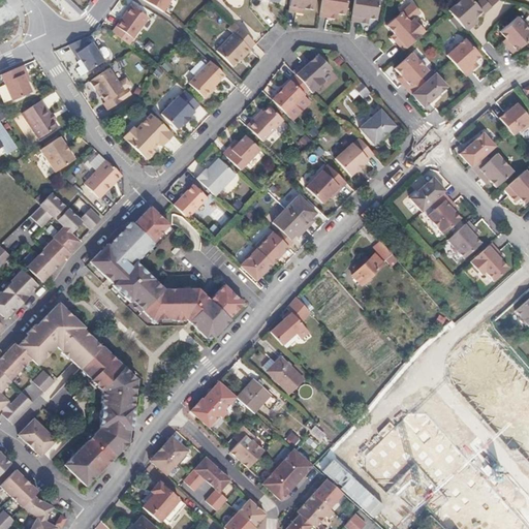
[(142,0),(162,12),(169,0),(142,0)]
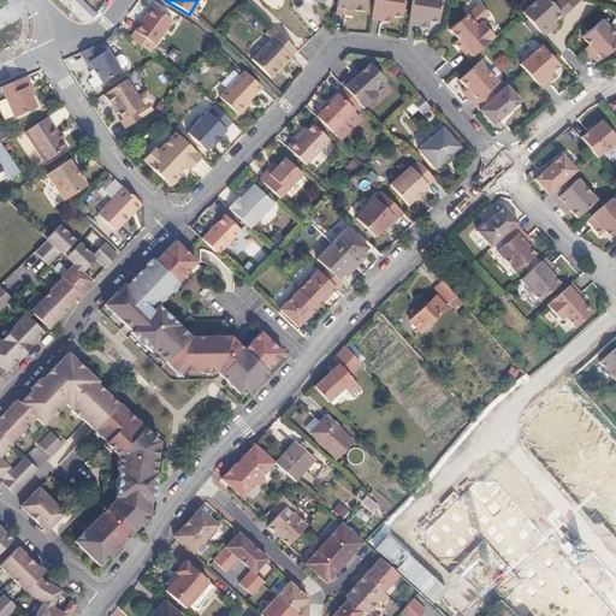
[(363,0),(335,0),(333,12),(345,15),(345,9),(351,10),(362,11),(363,0)]
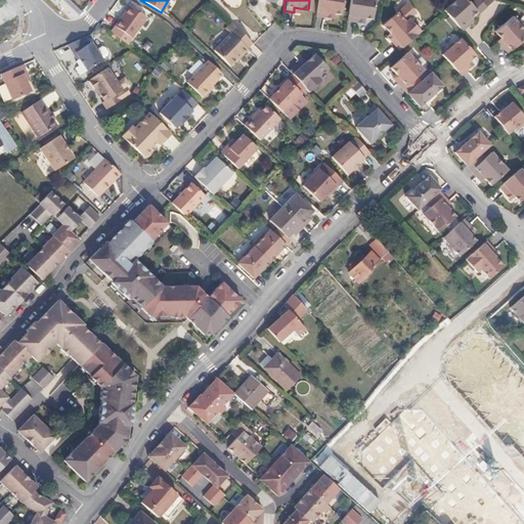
[(316,0),(314,15),(324,17),(325,12),(331,13),(338,14),(340,0),(316,0)]
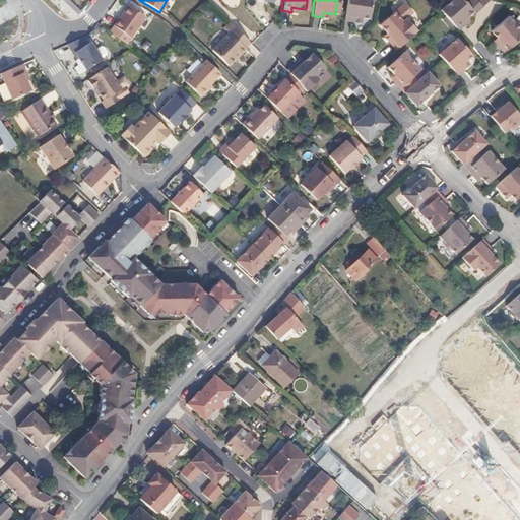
[(345,0),(342,20),(353,22),(354,16),(360,17),(367,18),(370,0),(345,0)]
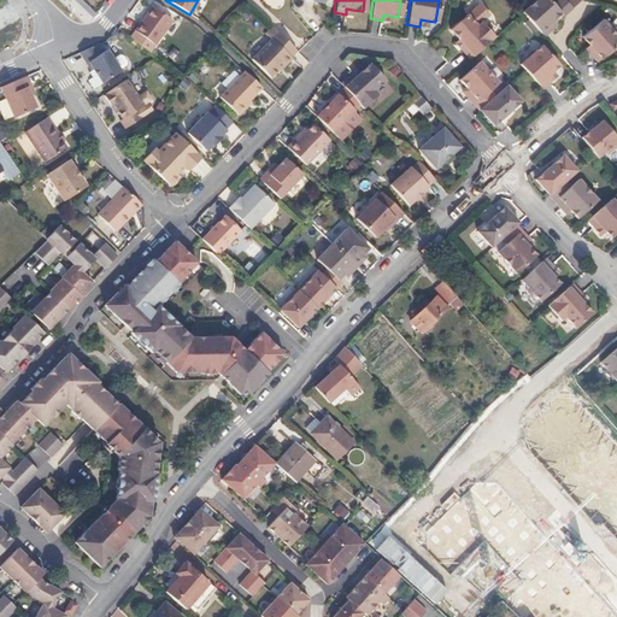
[(559,15),(546,0),(533,0),(519,12),(541,36),(551,28),(548,25),(552,22),(559,15)]
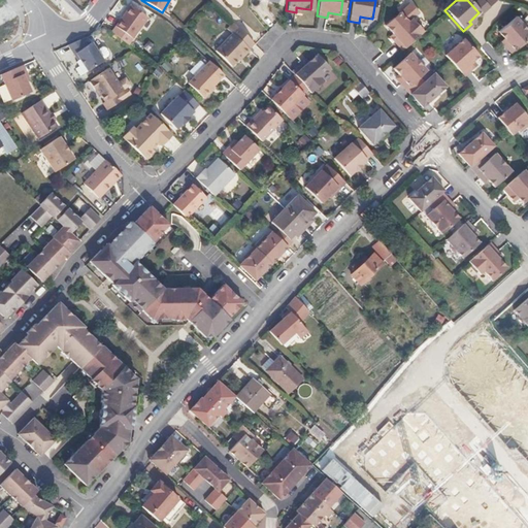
[(477,0),(475,4),(487,12),(495,0),(477,0)]
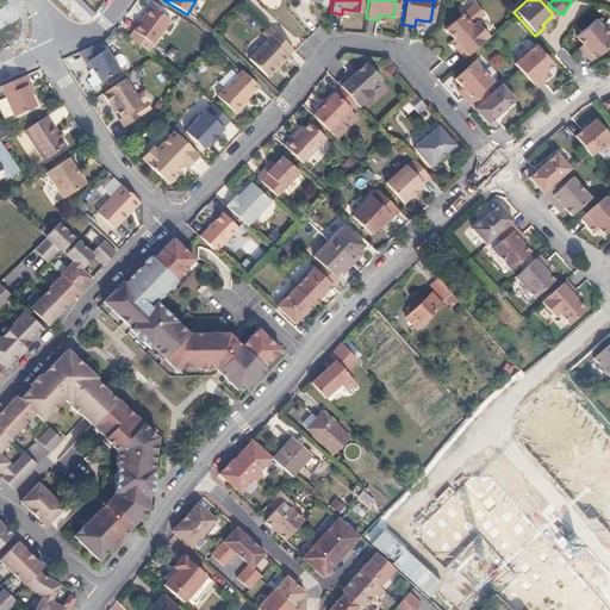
[(471,5),(442,31),(452,41),(458,47),(454,50),(462,58),(487,36),(474,23),(481,16),(471,5)]
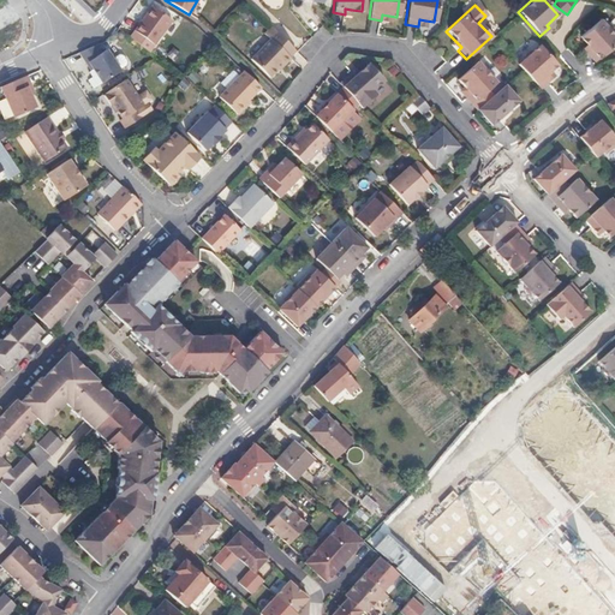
[(172,23),(153,9),(133,33),(154,47),(172,23)]
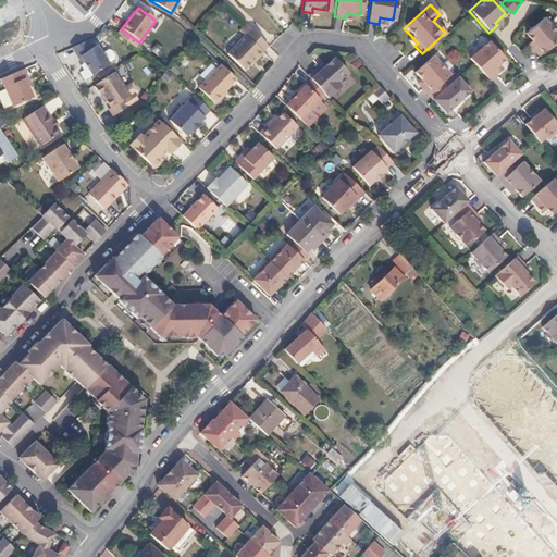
[(556,33),(544,17),(525,33),(531,39),(535,44),(532,47),(539,56),(556,39),(556,33)]
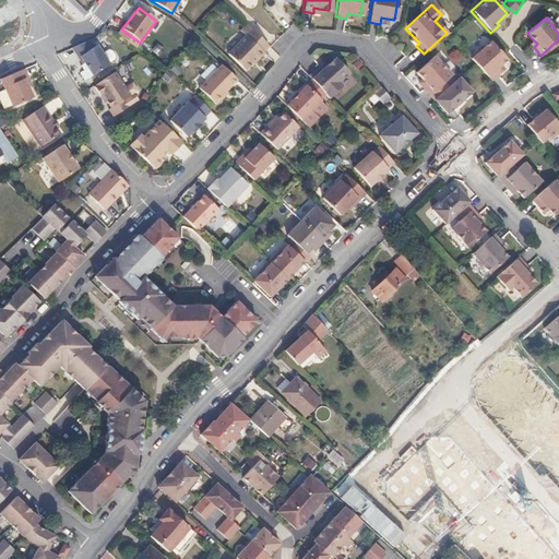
[(238,31),(244,35),(225,52),(242,70),(254,58),(256,59),(262,52),(261,51),(266,46),(245,24),(238,31)]
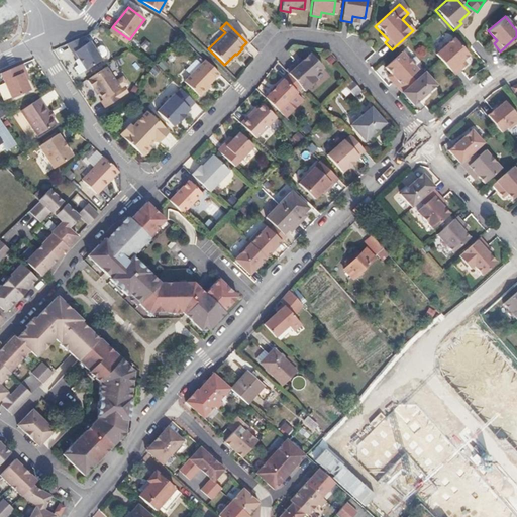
[(81,38),(67,44),(76,58),(77,57),(80,61),(85,68),(100,58),(100,57),(94,47),(88,39),(84,42),(81,38)]
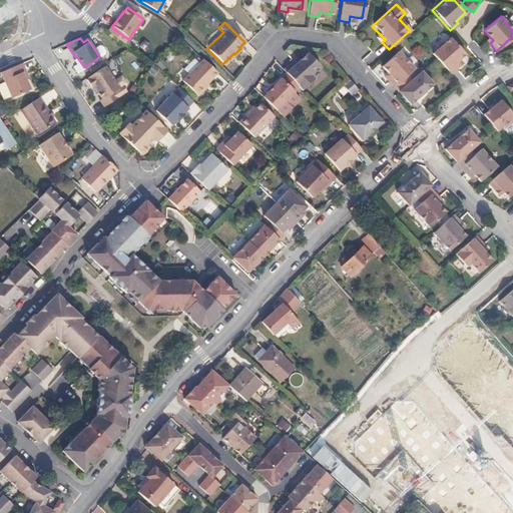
[(436,49),(431,54),(435,58),(450,75),(458,67),(454,64),(458,60),(464,55),(448,38),(443,43),(440,43),(437,45),(436,49)]
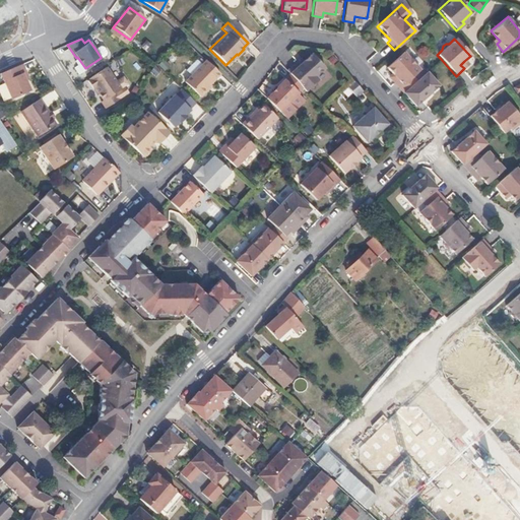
[(101,45),(94,48),(101,57),(106,53),(107,51),(103,45),(101,45)]
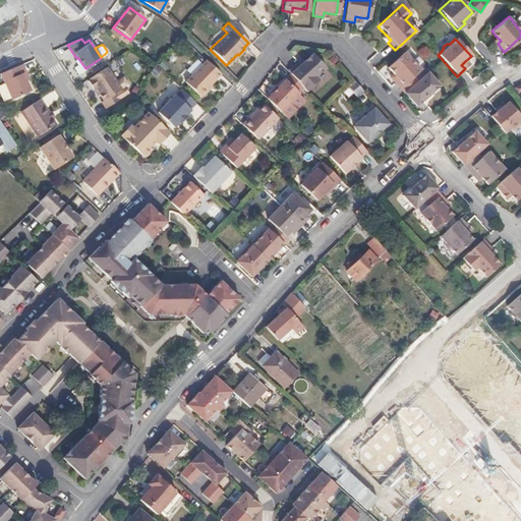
[(293,63),(285,70),(304,91),(317,79),(313,75),(323,67),(309,53),(301,61),(296,66),(293,63)]
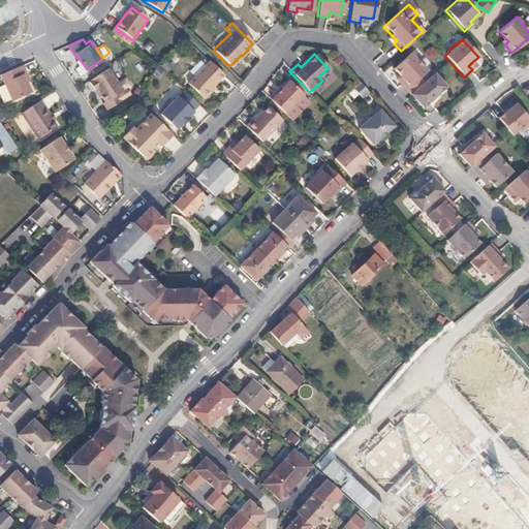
[(409,54),(392,69),(398,76),(401,79),(398,82),(405,90),(417,79),(426,71),(409,54)]
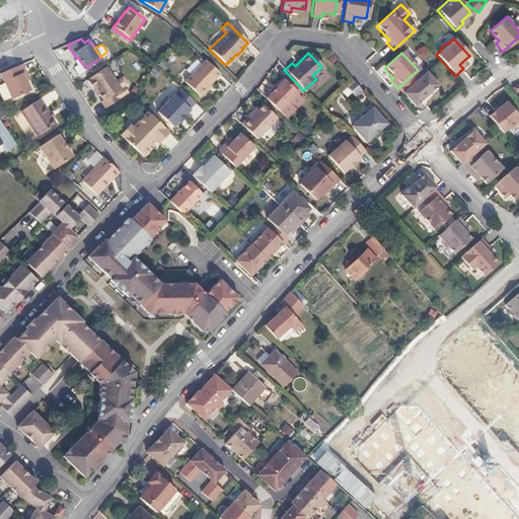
[(202,68),(201,67),(183,84),(200,99),(204,94),(205,94),(212,87),(211,87),(216,82),(215,81),(221,74),(208,62),(202,68)]
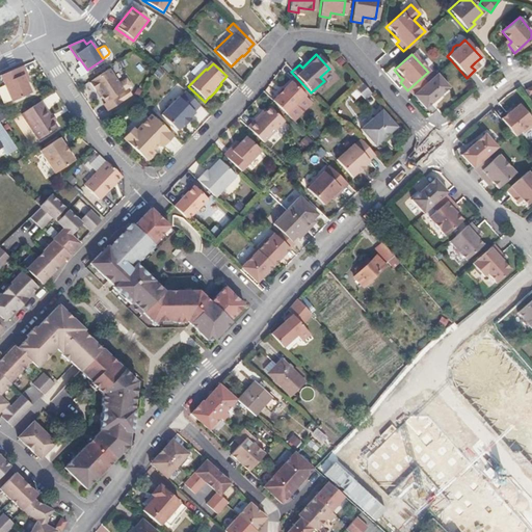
[(23,65),(1,76),(12,102),(30,94),(26,82),(23,76),(26,74),(23,65)]
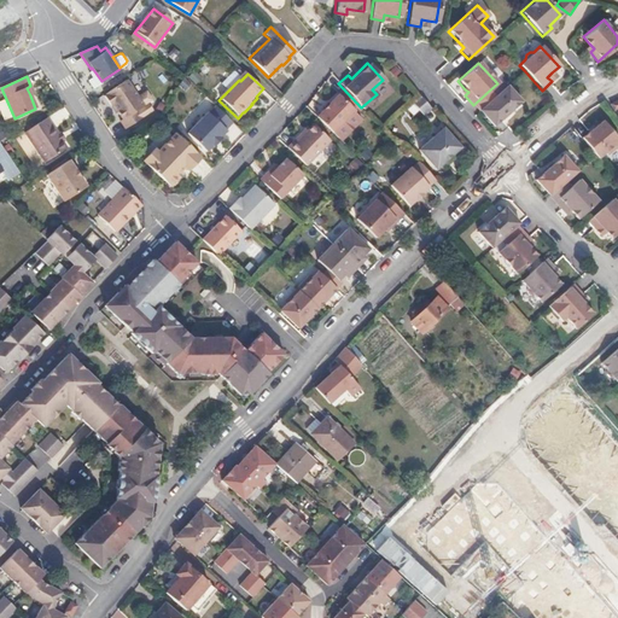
[(106,92),(104,97),(111,105),(114,104),(118,111),(123,118),(121,120),(127,128),(143,117),(138,110),(144,105),(126,80),(106,92)]
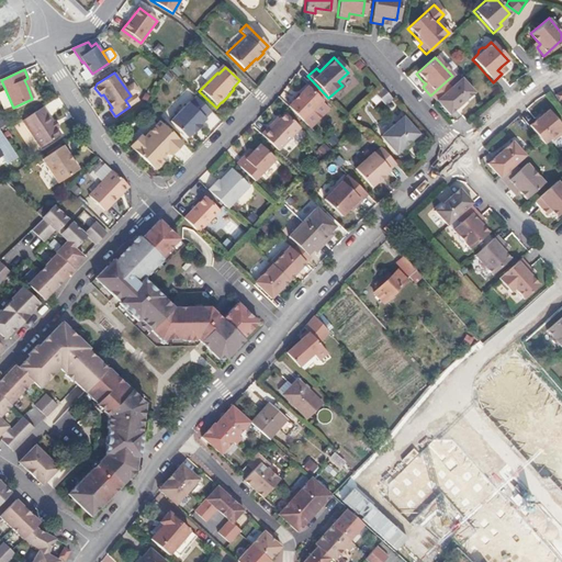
[(460,78),(448,89),(435,100),(446,112),(451,107),(454,110),(473,93),(460,78)]
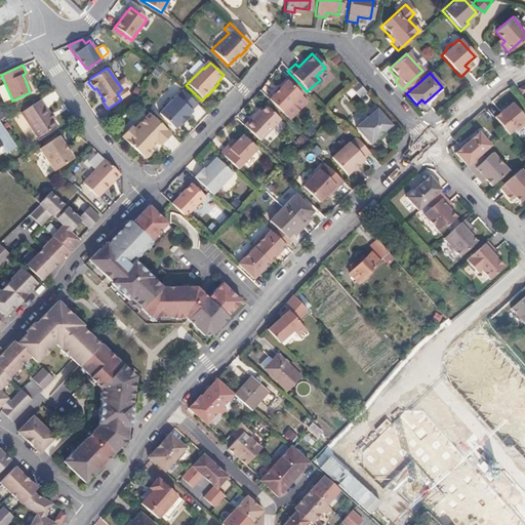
[(418,83),(414,78),(402,89),(406,93),(418,83)]
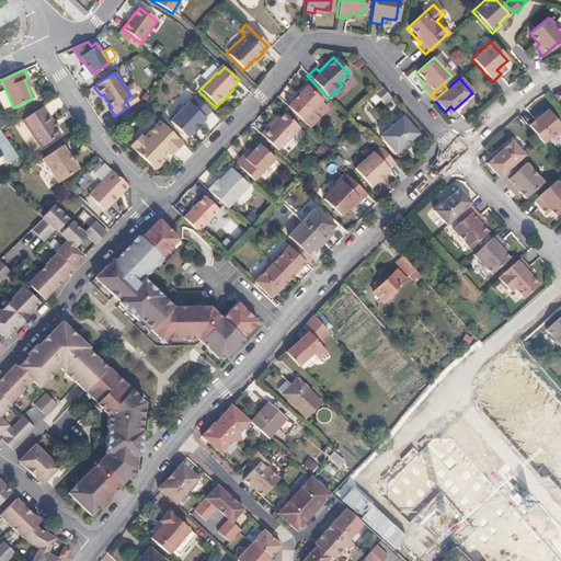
[(297,94),(293,99),(286,106),(300,119),(319,99),(305,86),(297,94)]
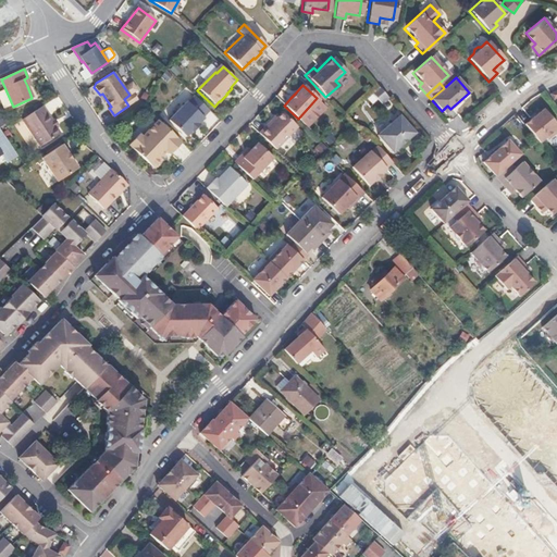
[(375,85),(369,90),(381,103),(386,97),(375,85)]
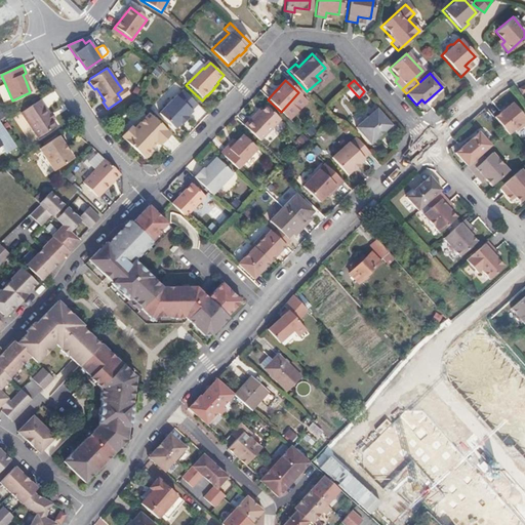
[(195,102),(180,87),(159,109),(175,124),(183,116),(182,115),(184,112),(195,102)]
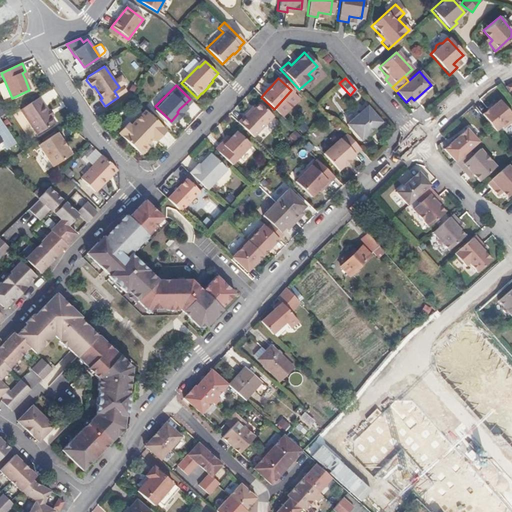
[(38,97),(20,109),(37,134),(55,122),(50,116),(48,112),(38,97)]
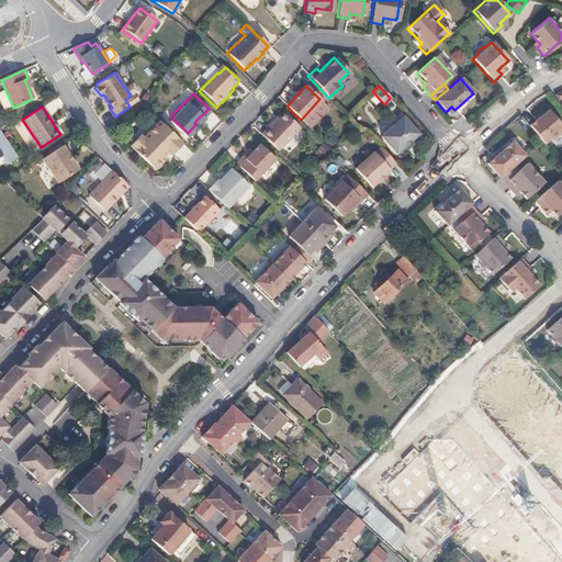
[(273,122),(271,120),(259,132),(277,149),(300,124),(284,110),(277,117),(273,122)]
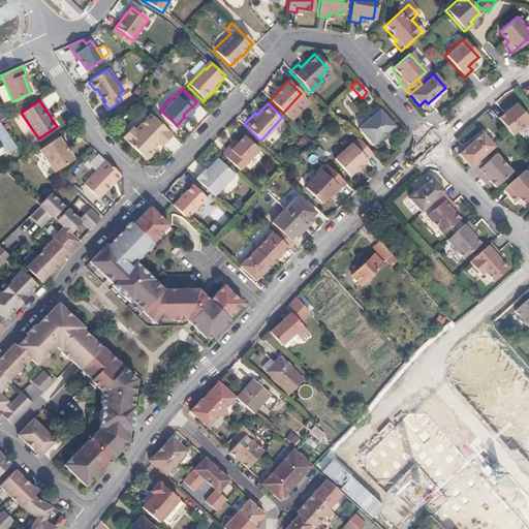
[(505,114),(507,117),(501,121),(512,135),(519,130),(521,132),(528,125),(528,119),(517,104),(505,114)]
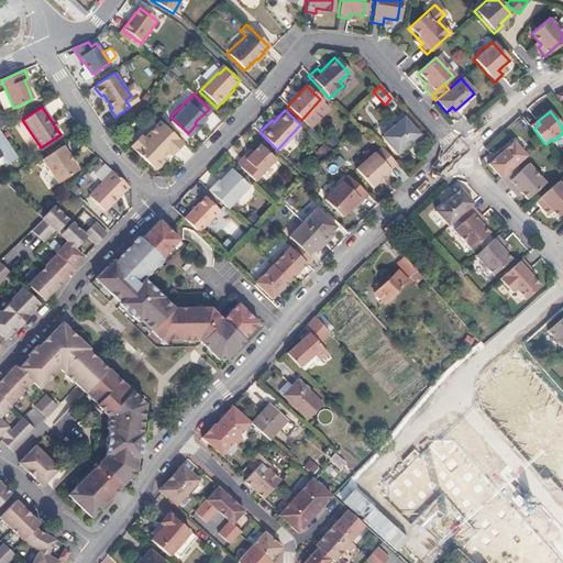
[(418,134),(401,117),(379,136),(396,154),(404,147),(410,141),(418,134)]
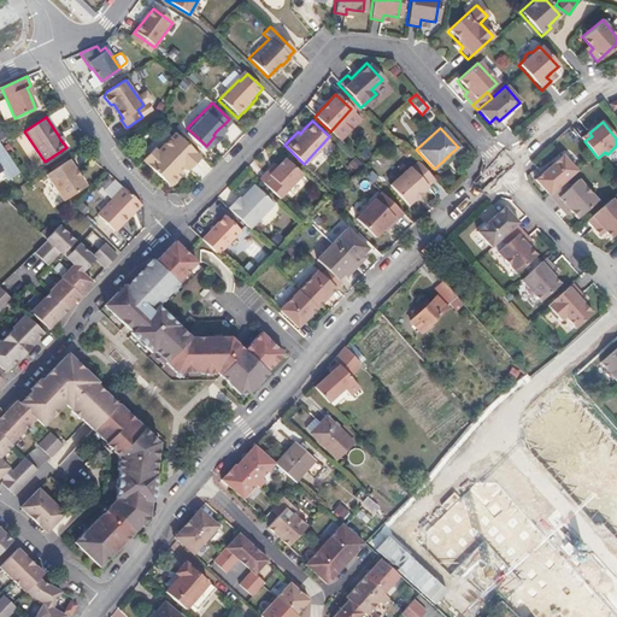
[(158,151),(154,147),(142,159),(168,183),(172,183),(176,178),(177,171),(183,164),(189,170),(201,157),(175,133),(158,151)]
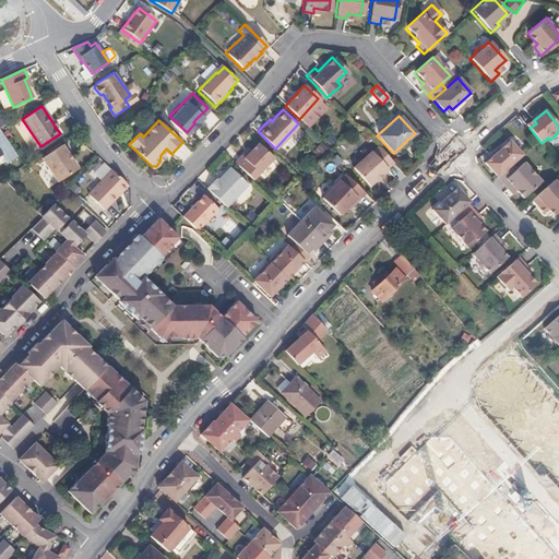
[(499,177),(513,164),(524,154),(511,140),(485,162),(499,177)]
